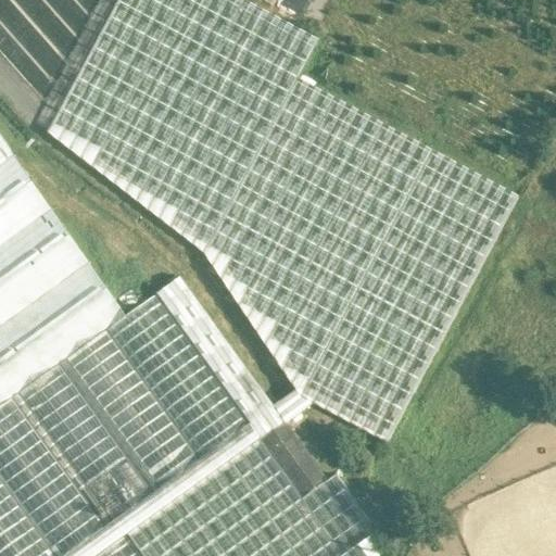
[(45,0),(54,11),(53,0),(45,0)]
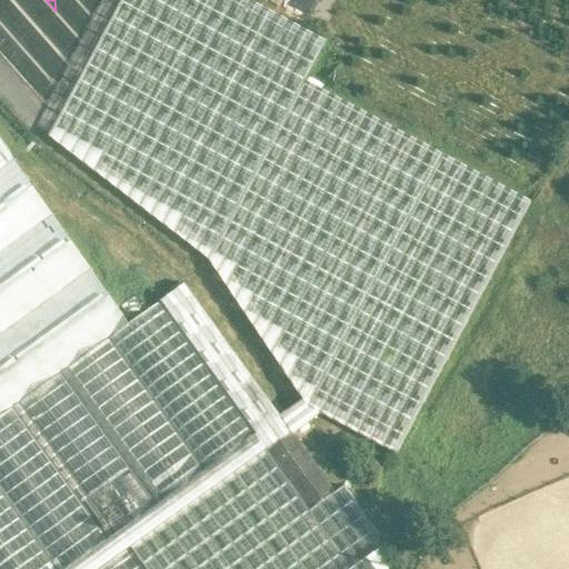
[(326,40),(249,0),(122,0),(50,136),(211,261),(305,402),(308,406),(322,413),(397,453),(531,201),(305,80),(326,40)]
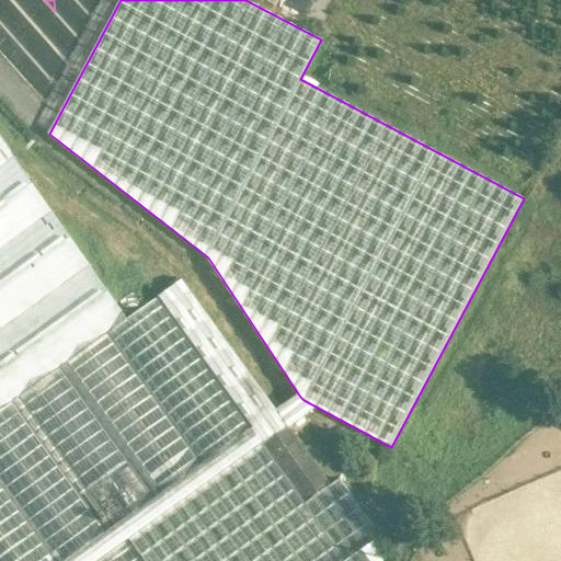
[(315,0),(286,0),(308,12),(315,0)]
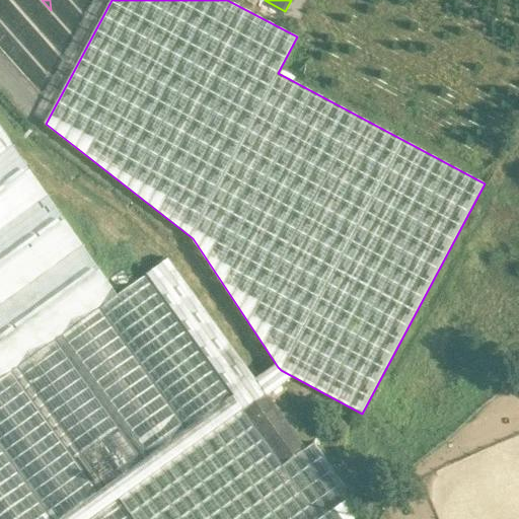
[(0,518),(320,518),(146,276),(118,296),(0,129),(0,518)]
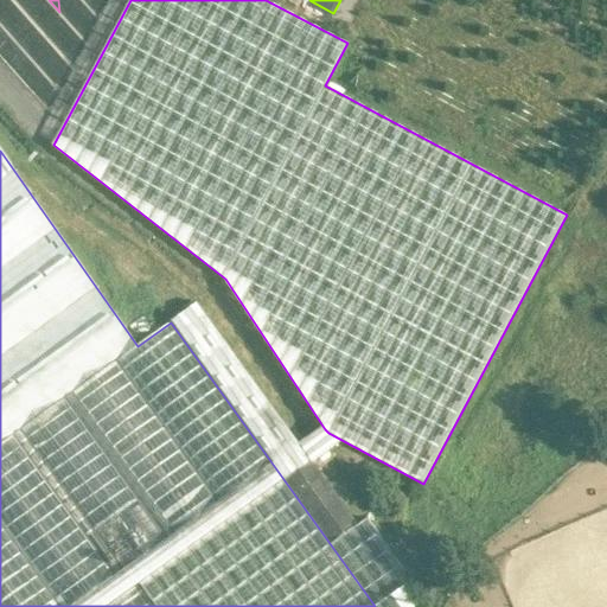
[(198,302),(171,323),(375,606),(376,606),(411,582),(368,518),(358,526),(312,462),(300,445),(198,302)]
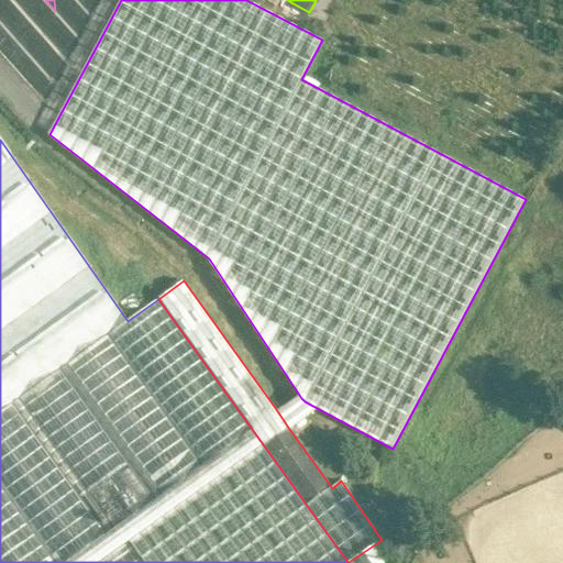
[(305,401),(301,398),(278,412),(289,429),(319,409),(305,401)]
